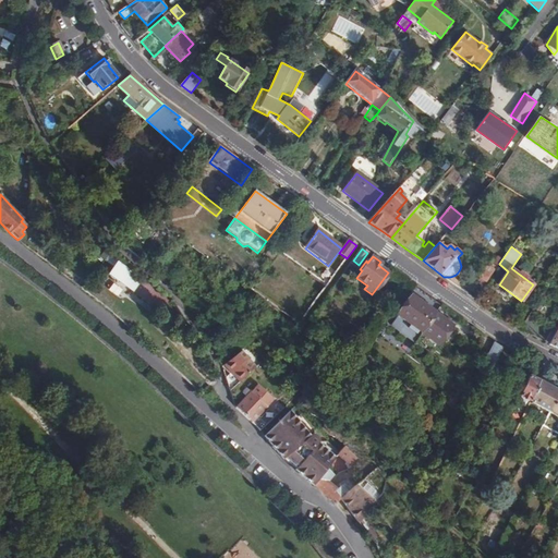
[(169,301),(118,264),(109,277),(160,314),(169,301)]
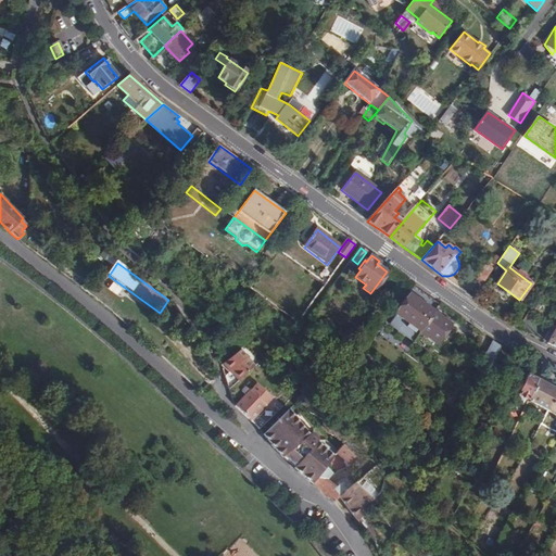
[(479,276),(484,280),(494,266),(489,263),(479,276)]
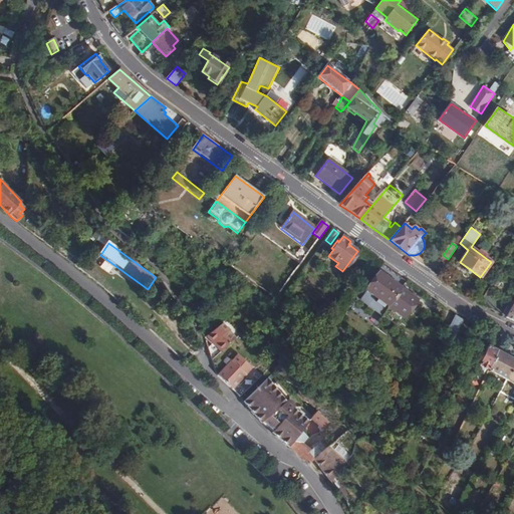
[(367,290),(389,305),(402,287),(387,277),(388,275),(382,271),(382,272),(381,272),(380,272),(367,290)]
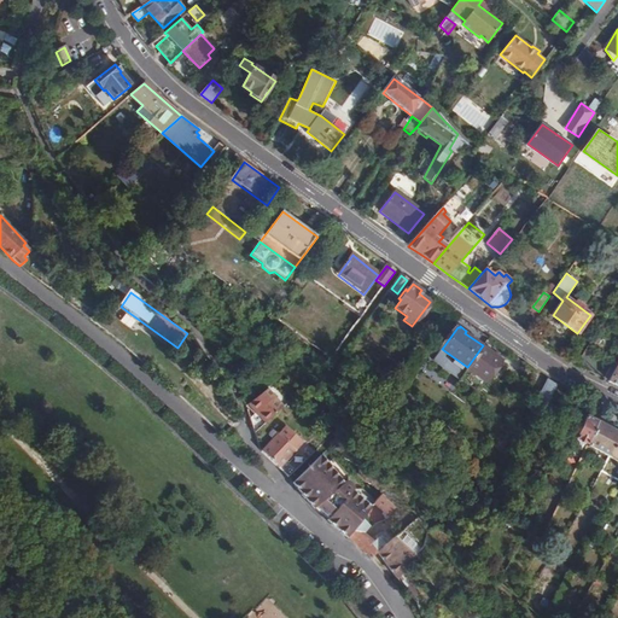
[(483,345),(467,367),(485,380),(501,360),(483,345)]
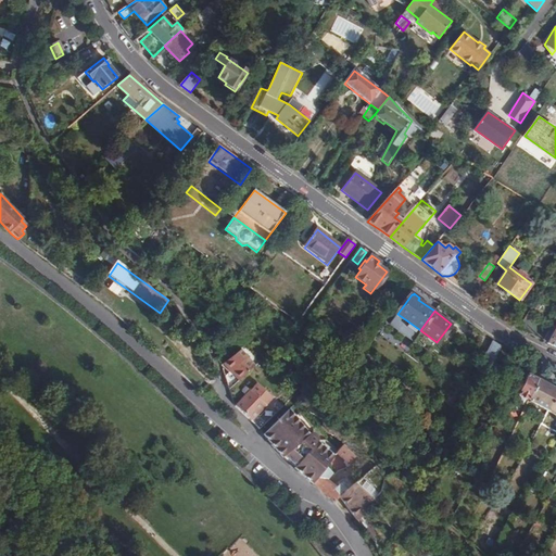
[(544,341),(553,325),(555,320),(544,316),(540,321),(526,316),(518,328),(544,341)]
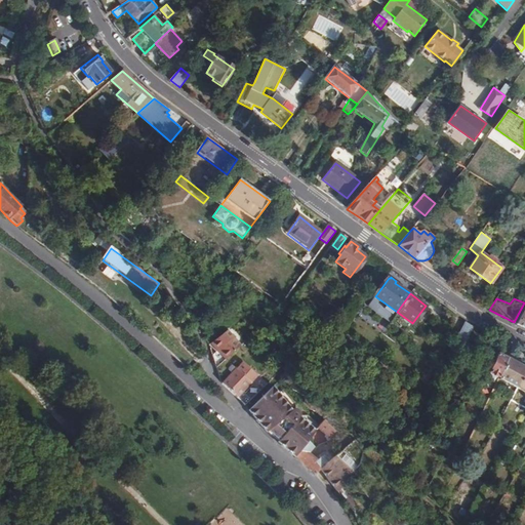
[(518,324),(524,310),(524,308),(522,307),(514,322),(518,324)]
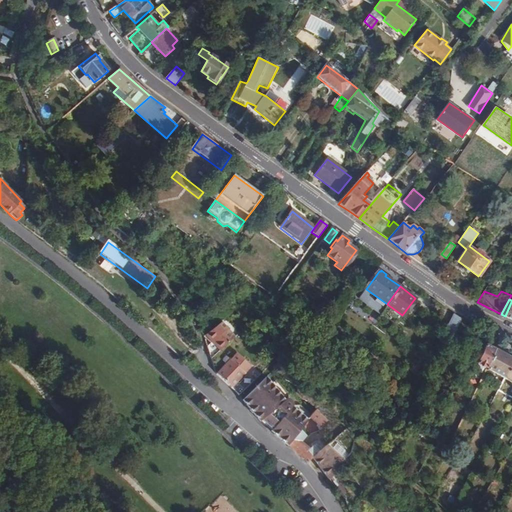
[(450,312),(441,328),(453,334),(461,318),(450,312)]
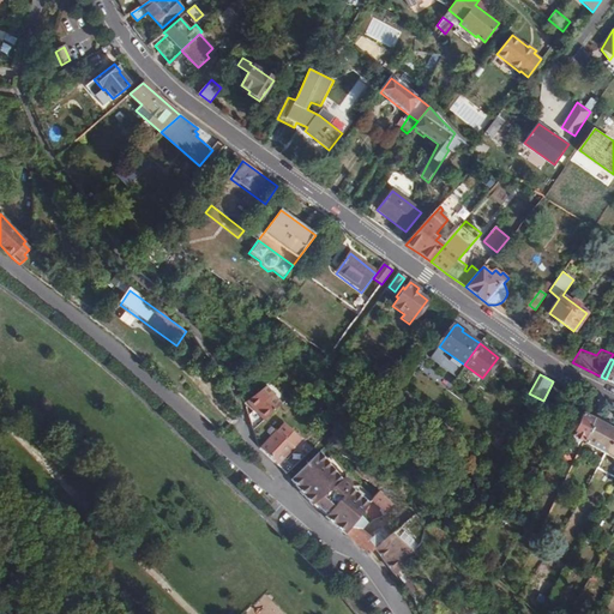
[(576,398),(561,391),(555,405),(569,411),(576,398)]
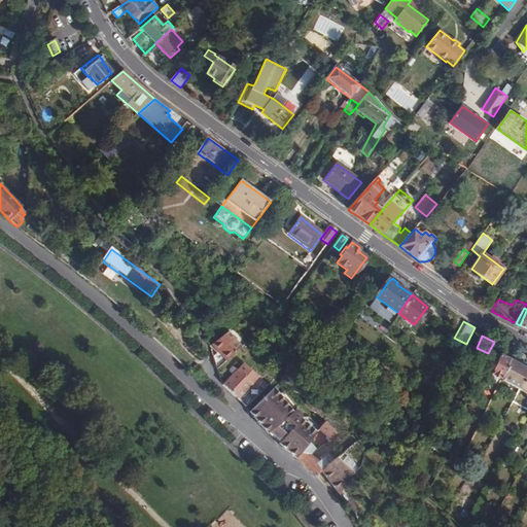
[(210,346),(217,369),(235,356),(227,345),(222,337),(210,346)]
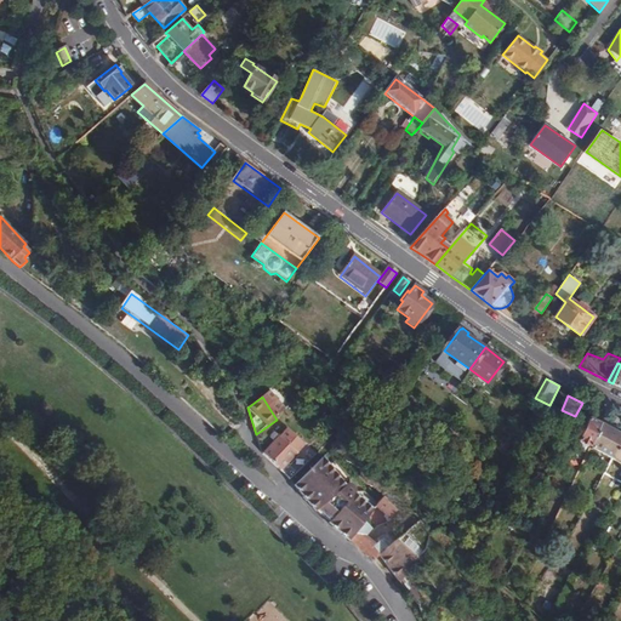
[(590,446),(600,423),(590,419),(579,440),(590,446)]
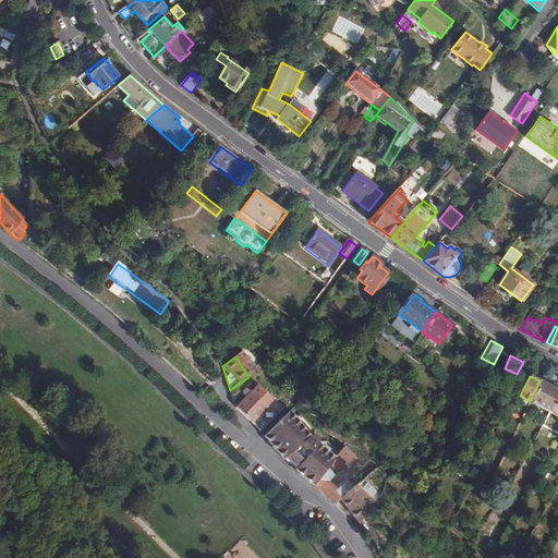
[(550,412),(557,397),(557,391),(540,380),(530,401),(550,412)]
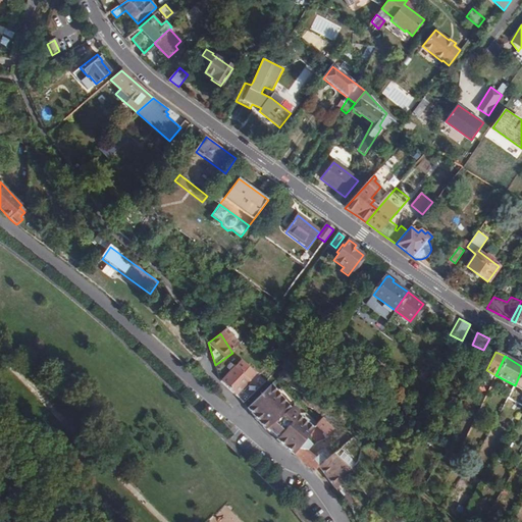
[(230,371),(220,381),(229,389),(235,395),(255,373),(242,360),(235,366),(230,363),(226,367),(230,371)]
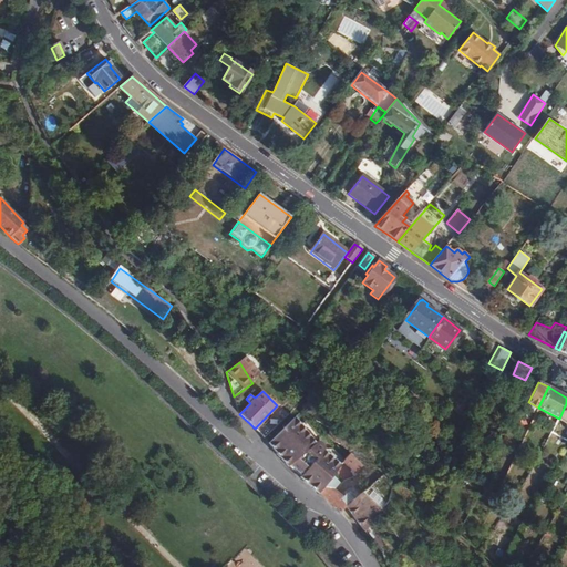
[(320,493),(341,466),(325,451),(327,450),(327,446),(321,442),(319,442),(316,443),(296,419),(269,443),(288,467),(290,465),(302,476),(300,478),(318,495),(320,493)]
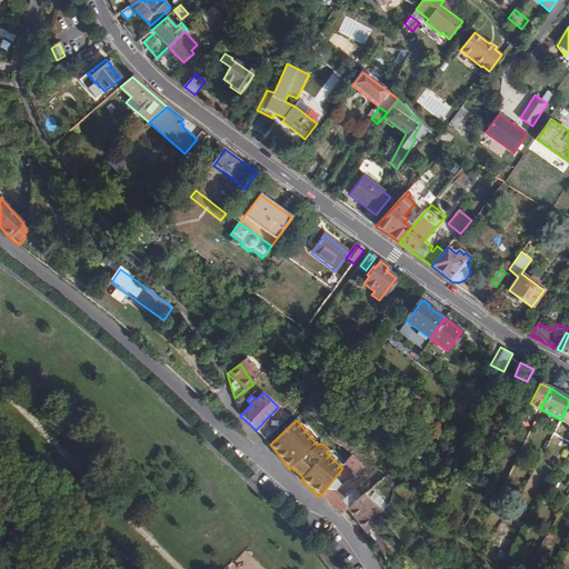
[(352,455),(346,463),(353,470),(360,462),(352,455)]
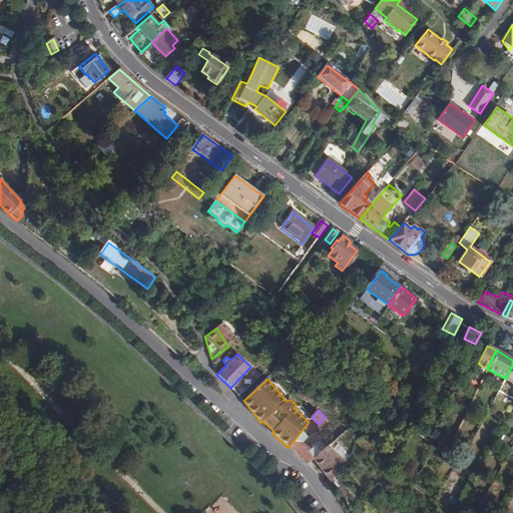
[(314,458),(328,446),(327,438),(323,439),(309,452),(306,449),(324,428),(319,424),(312,418),(309,422),(290,446),(302,457),(309,463),(314,458)]
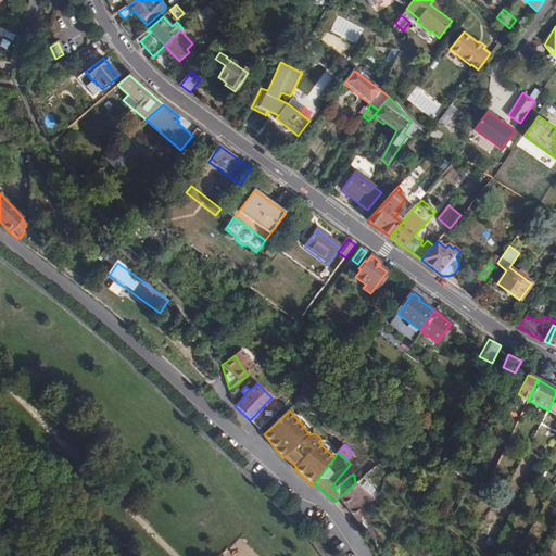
[(355,483),(340,496),(348,506),(358,521),(374,500),(355,483)]
